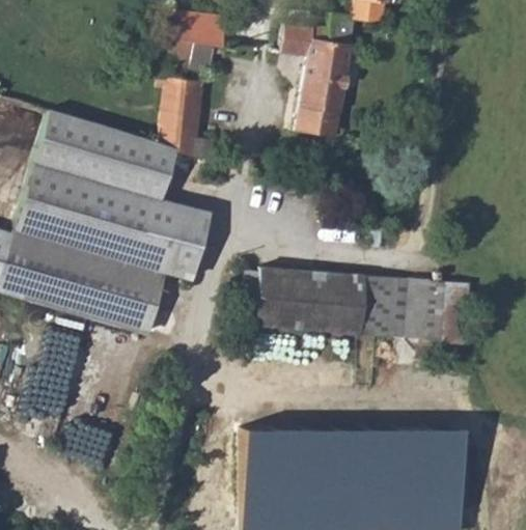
[(353,0),(352,14),(352,18),(357,19),(383,22),(385,0),(353,0)]
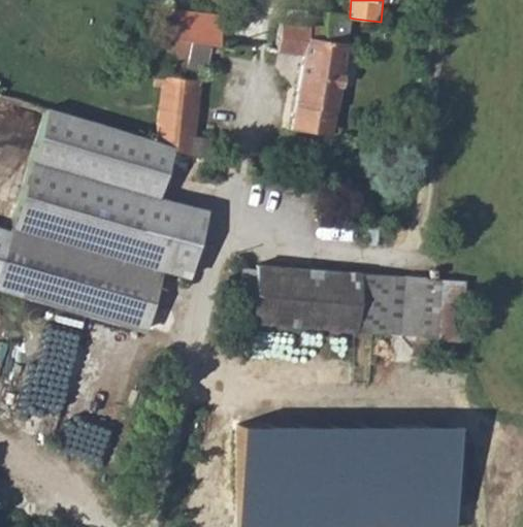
[(309,40),(307,59),(307,63),(296,128),(334,136),(355,19),(350,18),(350,13),(330,10),(328,28),(326,42),(309,40)]
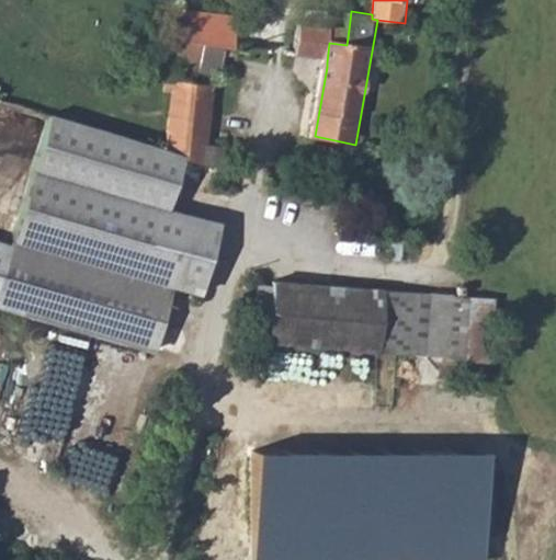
[(181,13),(178,44),(225,50),(236,52),(239,21),(181,13)]
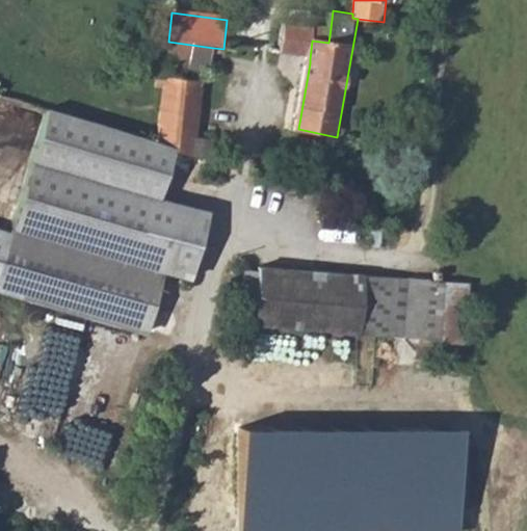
[(286,23),(282,54),(310,59),(312,41),(313,26),(286,23)]
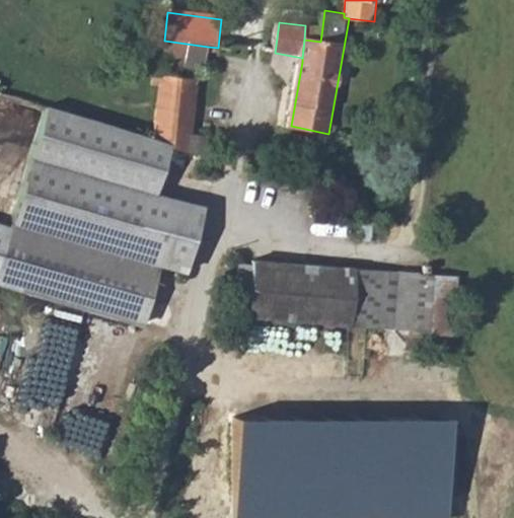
[(305,25),(304,40),(320,42),(322,27),(305,25)]
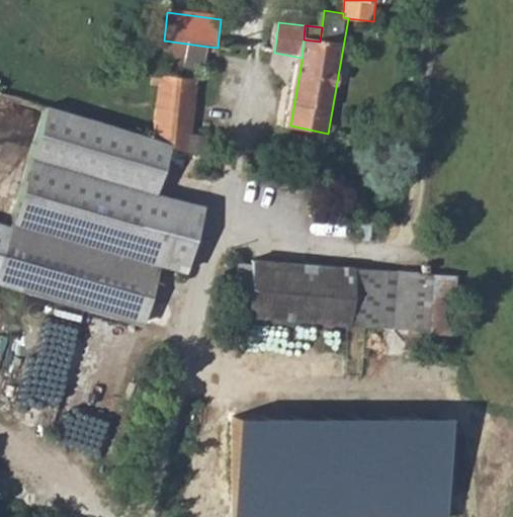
[(164,40),(161,63),(204,70),(207,47),(164,40)]
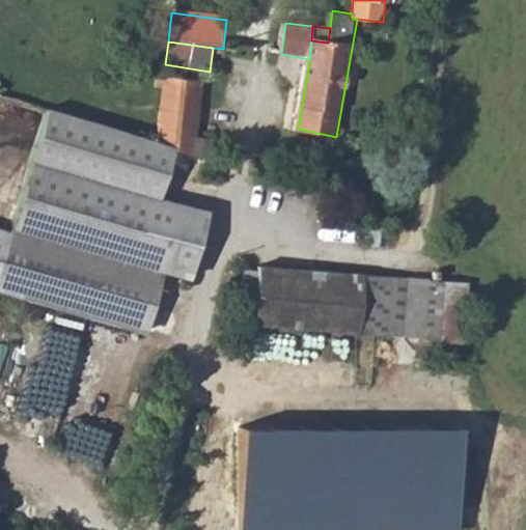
[(175,150),(214,162),(214,145),(197,140),(204,82),(164,76),(156,76),(156,88),(163,89),(163,147),(171,149),(175,150)]
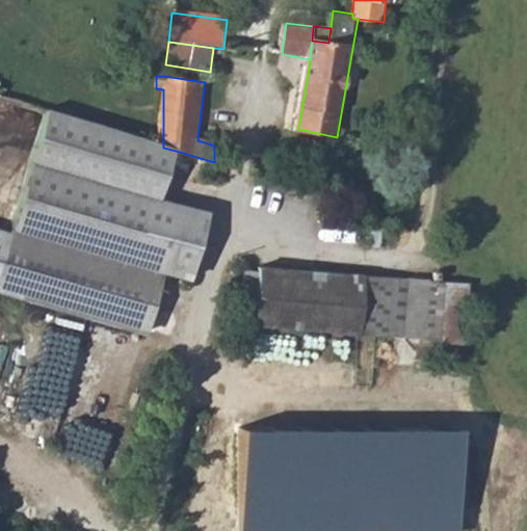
[(71,120),(69,118),(54,166),(33,160),(0,272),(0,287),(142,329),(160,268),(180,204),(162,197),(176,151),(172,150),(163,148),(71,120)]
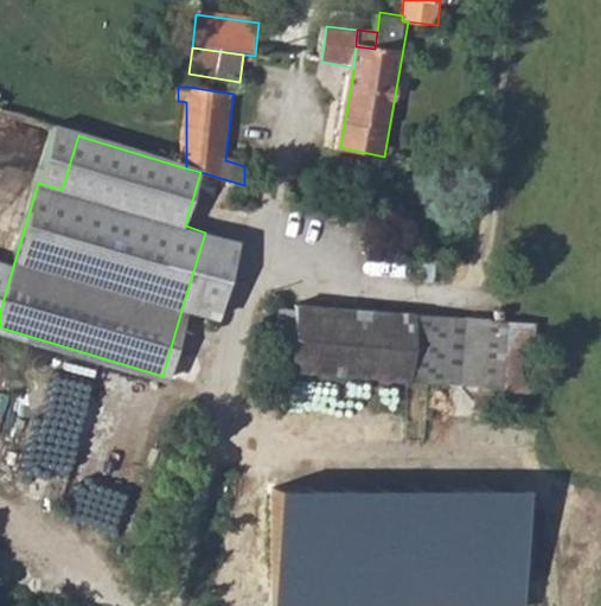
[(241,242),(205,233),(183,306),(219,317),(241,242)]
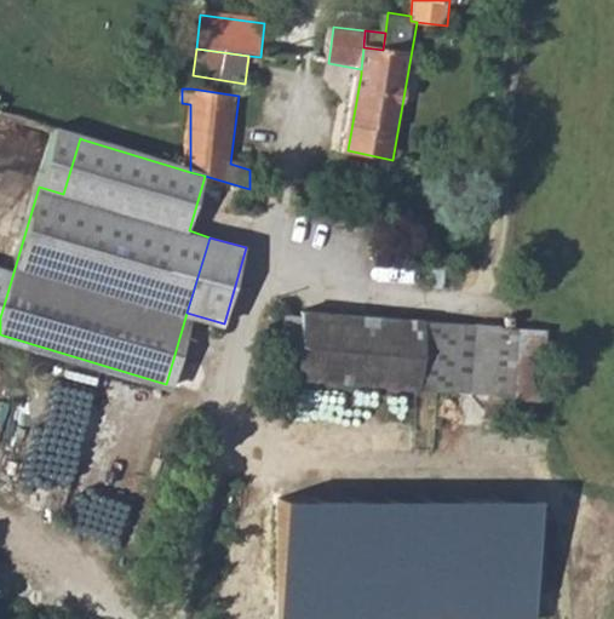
[(305,314),(299,377),(357,382),(391,385),(418,387),(424,321),(305,314)]
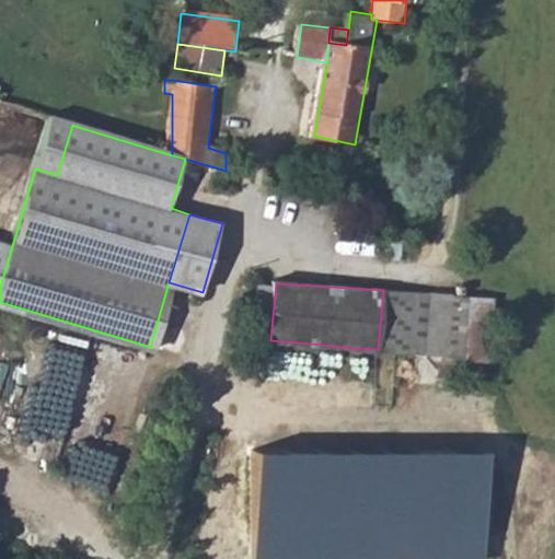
[(383,290),(378,349),(419,353),(425,293),(383,290)]
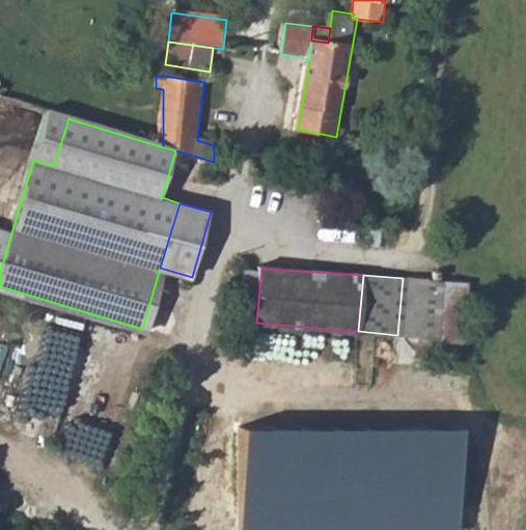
[(29,382),(53,387),(65,325),(42,319),(29,382)]
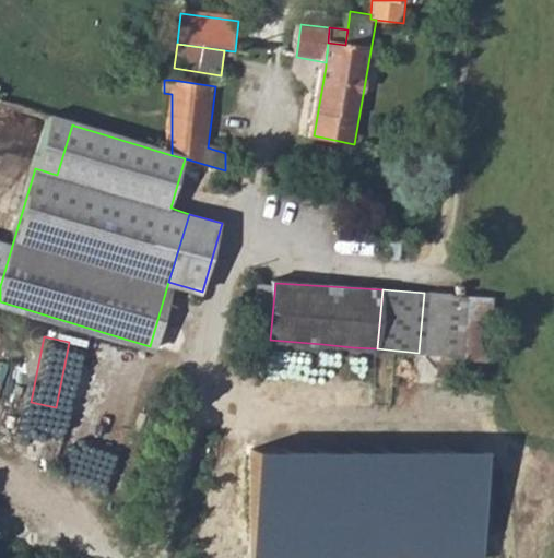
[(322,344),(321,367),(351,371),(353,347),(322,344)]
